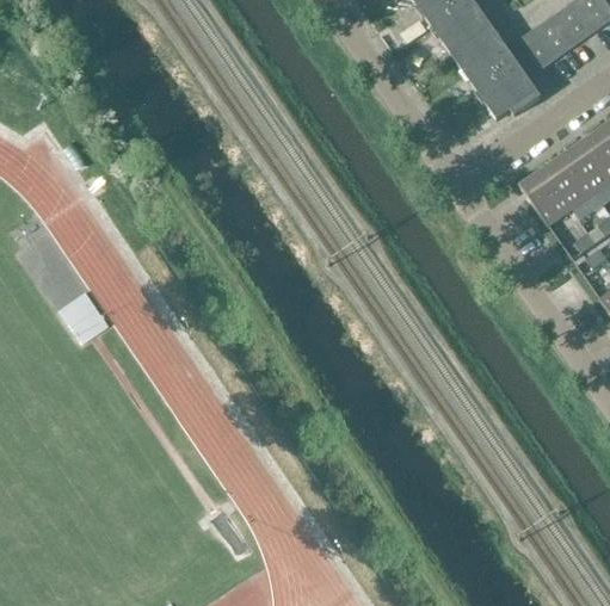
[(414,0),(498,118),(510,111),(513,116),(541,97),(537,91),(533,94),(467,0),(414,0)]
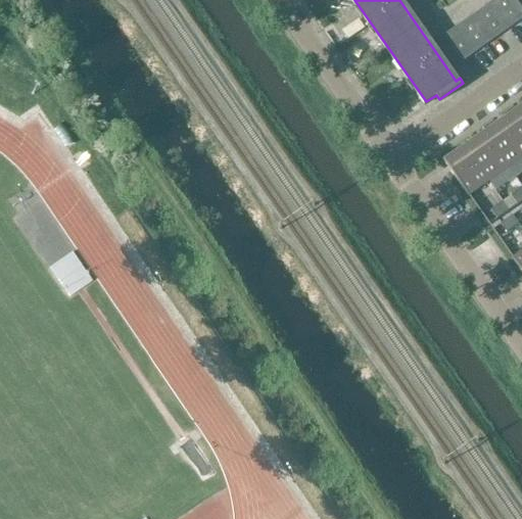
[(455,45),(466,38),(475,50),(521,16),(521,4),(518,0),(491,0),(446,33),(455,45)]
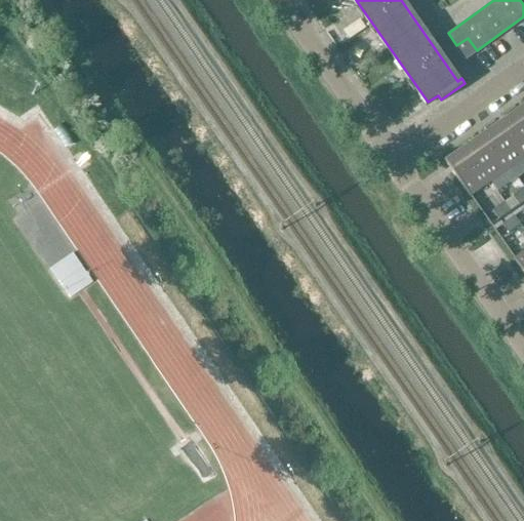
[(466,58),(477,50),(468,38),(456,45),(466,58)]
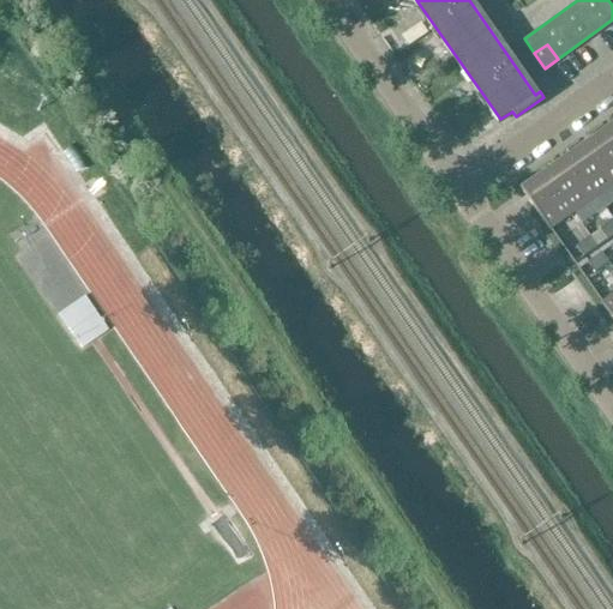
[(612,124),(595,137),(612,162),(612,124)]
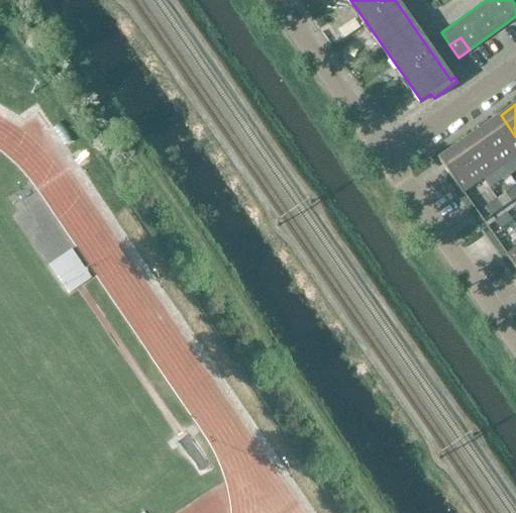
[(515,136),(501,115),(481,129),(504,163),(515,154),(515,136)]
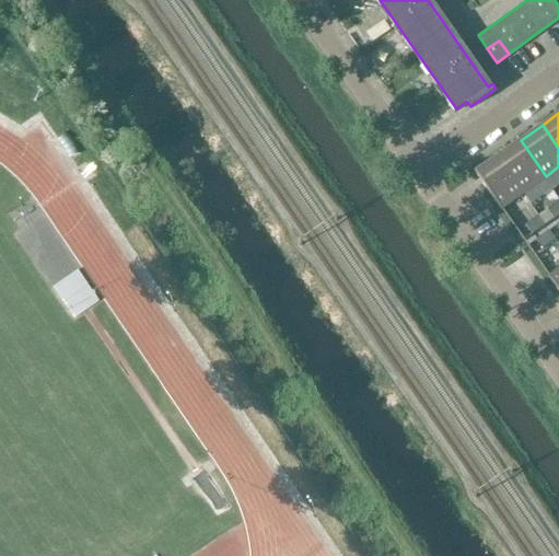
[(521,140),(499,155),(524,192),(546,176),(521,140)]
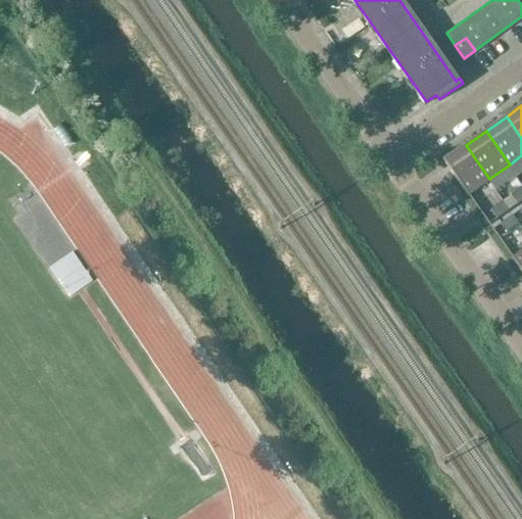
[(489,179),(466,145),(445,159),(469,193),(489,179)]
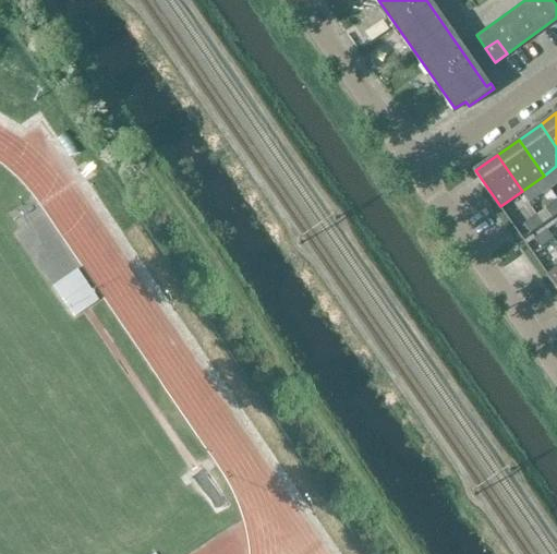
[(556,200),(546,207),(553,216),(556,213),(556,200)]
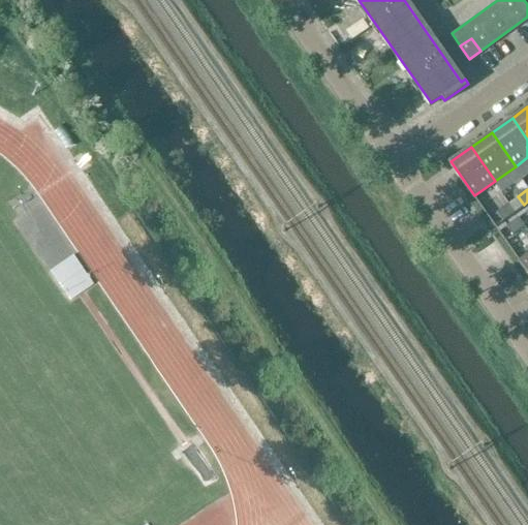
[(510,202),(498,211),(503,219),(517,210),(510,202)]
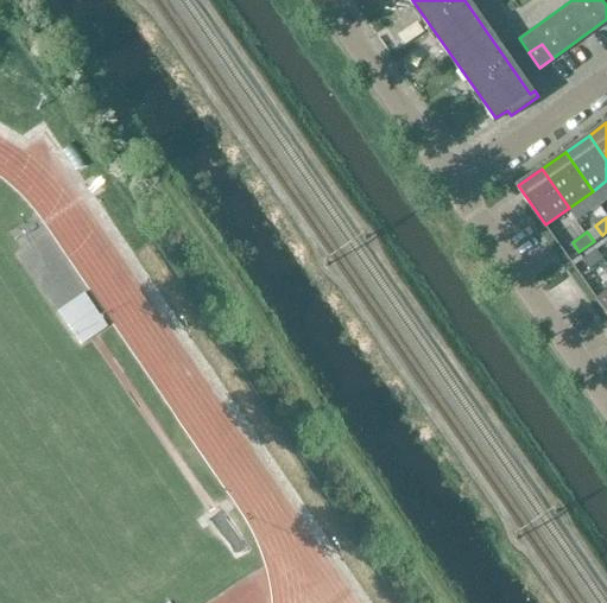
[(598,248),(583,258),(590,267),(605,258),(598,248)]
